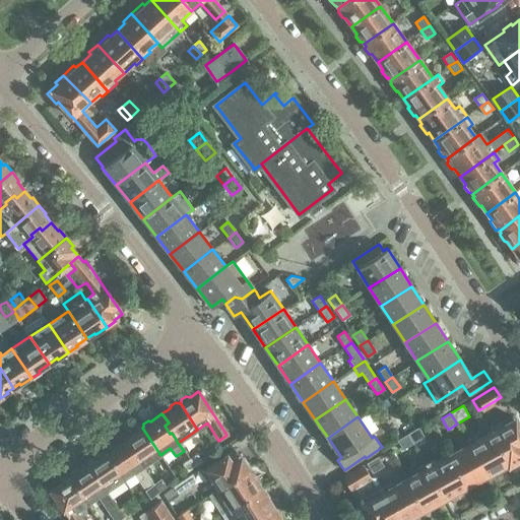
[(513,464),(514,465),(519,461),(519,431),(512,416),(489,429),(491,433),(510,466),(513,464)]
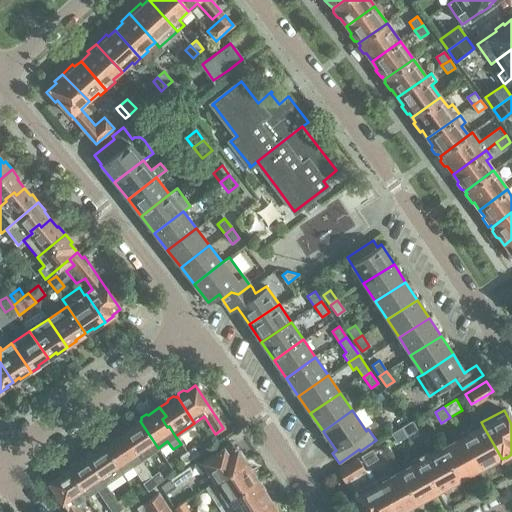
[(131,427),(121,434),(126,442),(129,440),(135,448),(133,450),(140,459),(158,448),(140,421),(139,421),(136,421),(131,424),(131,427)]
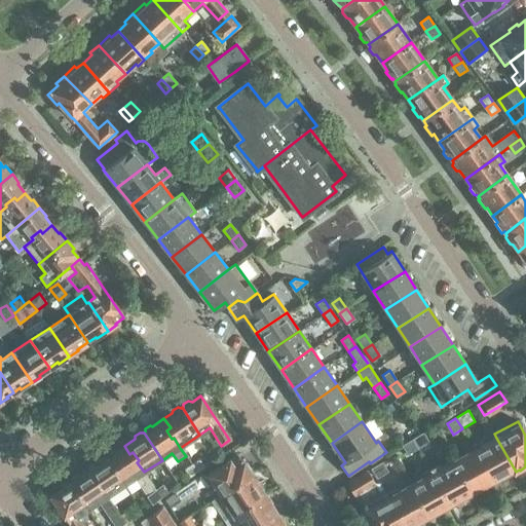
[(412,439),(418,449),(430,443),(424,433),(412,439)]
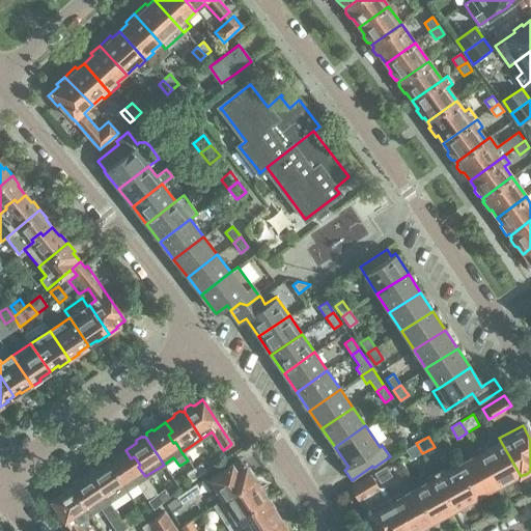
[(486,445),(476,450),(496,485),(507,479),(510,480),(519,475),(519,476),(521,476),(501,442),(488,448),(486,445)]
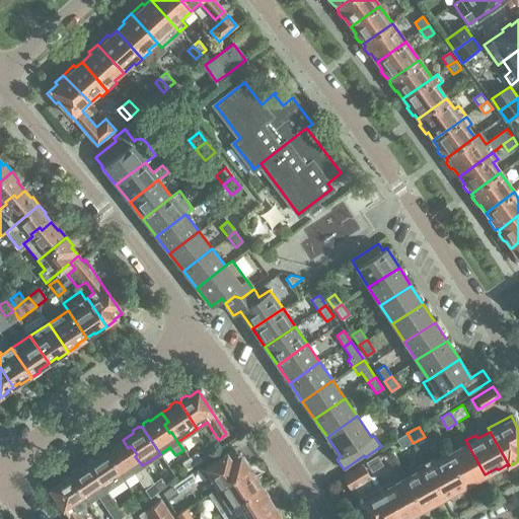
[(413,443),(406,433),(397,439),(403,449),(413,443)]
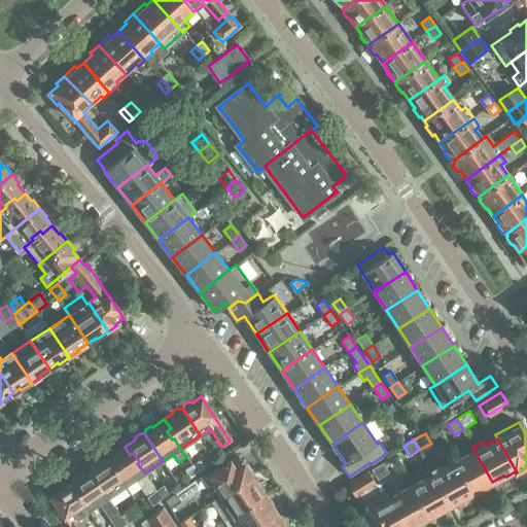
[(154,490),(144,472),(137,463),(139,461),(133,453),(130,455),(125,447),(115,453),(113,452),(108,455),(108,458),(107,458),(126,486),(136,479),(152,503),(161,498),(154,490)]
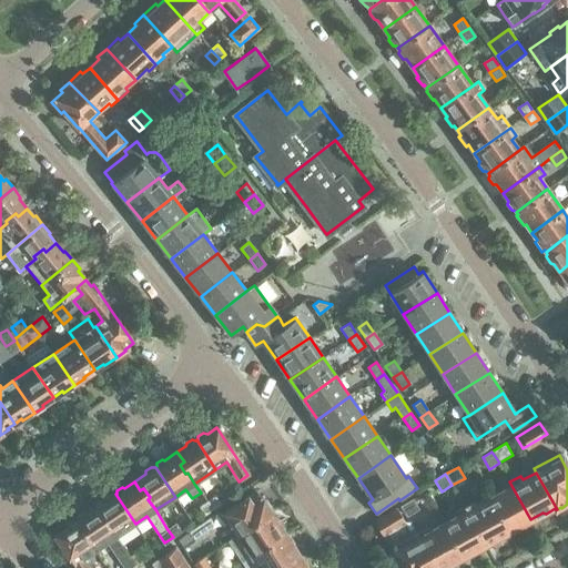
[(488,498),(508,534),(519,527),(519,525),(530,519),(509,482),(498,488),(500,492),(488,498)]
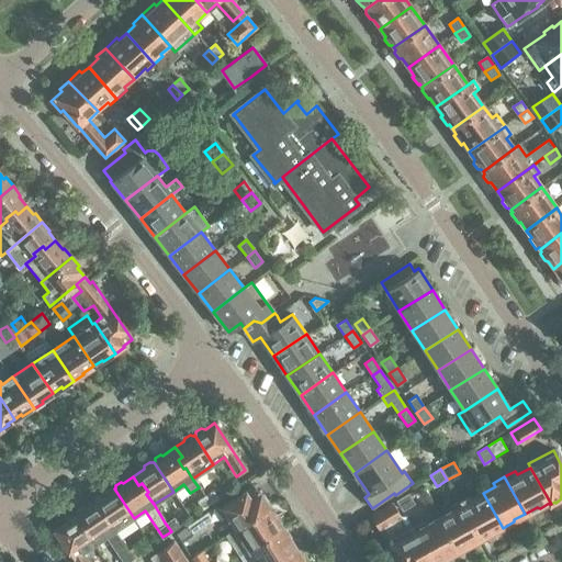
[(235,529),(268,507),(267,506),(268,503),(263,495),(260,495),(255,486),(218,510),(224,520),(228,518),(235,529)]
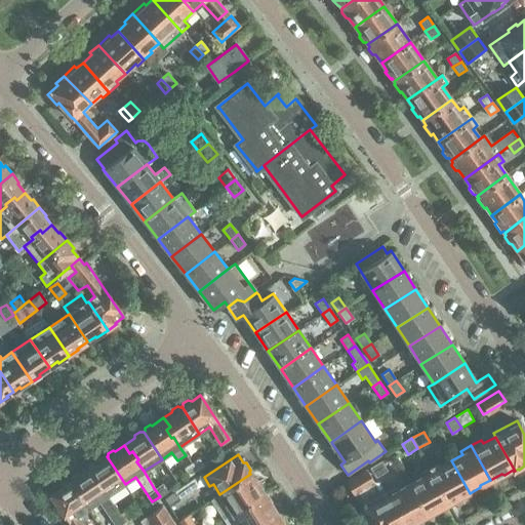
[(106,496),(125,484),(107,456),(106,457),(103,456),(97,460),(97,463),(87,470),(92,479),(95,477),(102,485),(99,487),(106,496)]
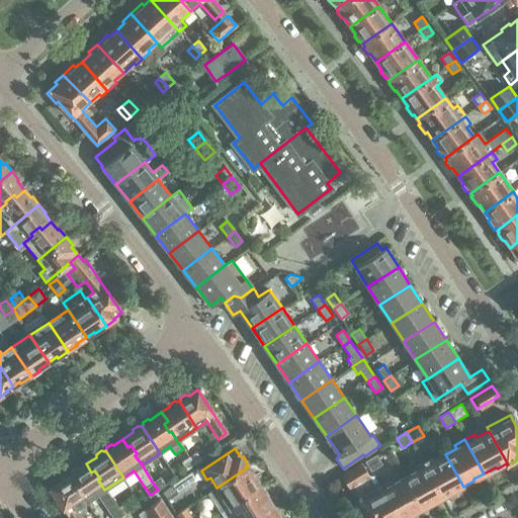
[(195,451),(188,456),(193,464),(200,459),(195,451)]
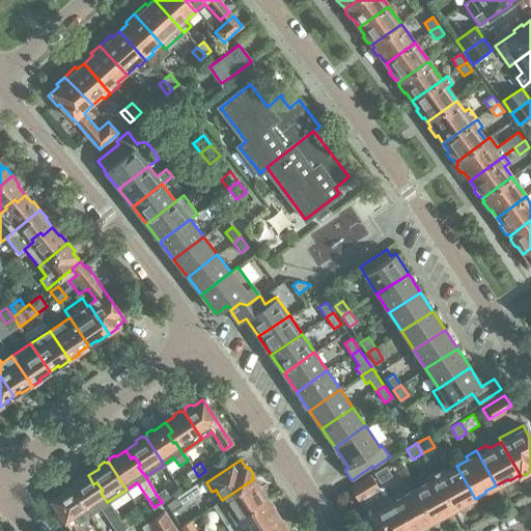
[(444,469),(434,474),(453,509),(464,503),(466,504),(475,499),(456,466),(446,472),(444,469)]
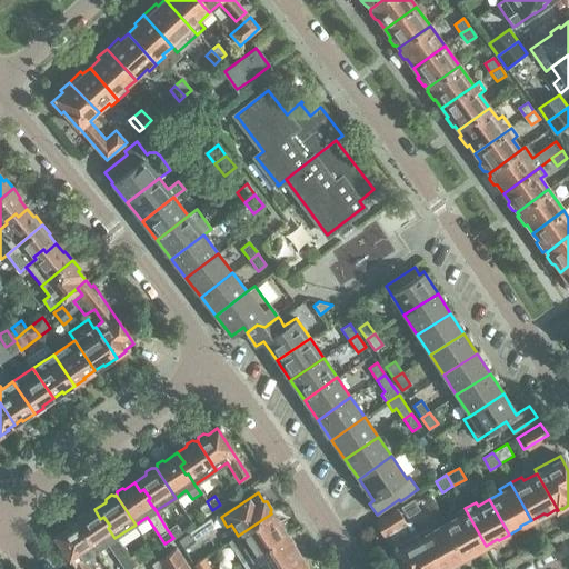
[(420,511),(418,508),(413,500),(401,507),(408,518),(420,511)]
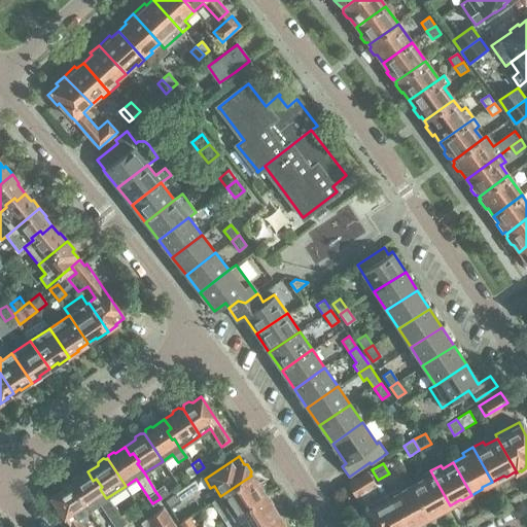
[(189,478),(197,472),(191,464),(184,469),(189,478)]
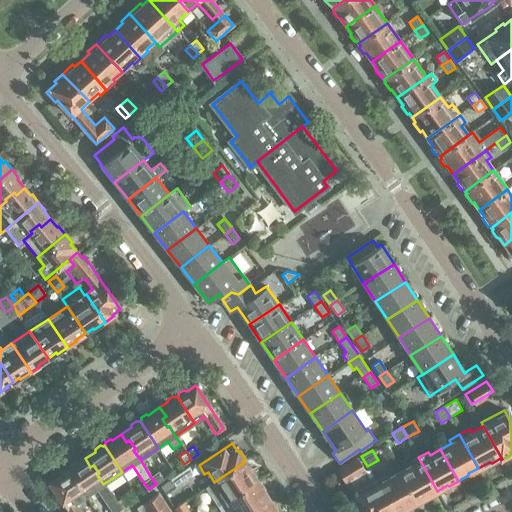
[(412,464),(398,472),(416,504),(426,499),(426,497),(437,491),(418,457),(411,461),(412,464)]
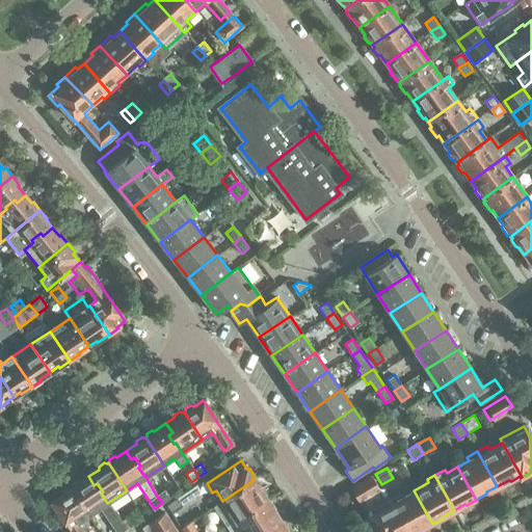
[(71,487),(70,488),(88,516),(100,508),(115,531),(122,531),(125,530),(120,522),(107,503),(101,494),(103,491),(97,483),(94,485),(88,476),(79,482),(76,481),(71,484),(71,487)]
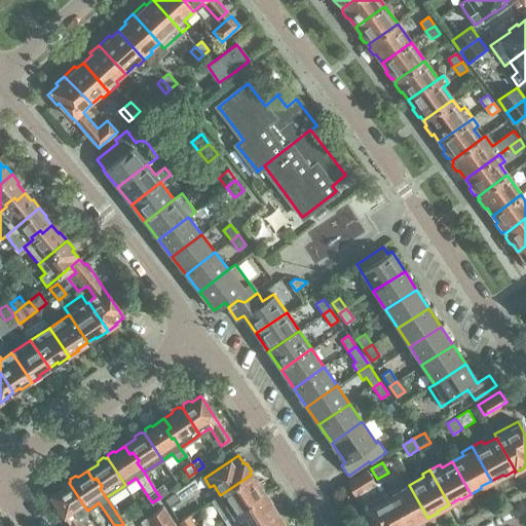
[(368,471),(349,482),(357,494),(364,505),(384,494),(378,483),(375,483),(368,471)]
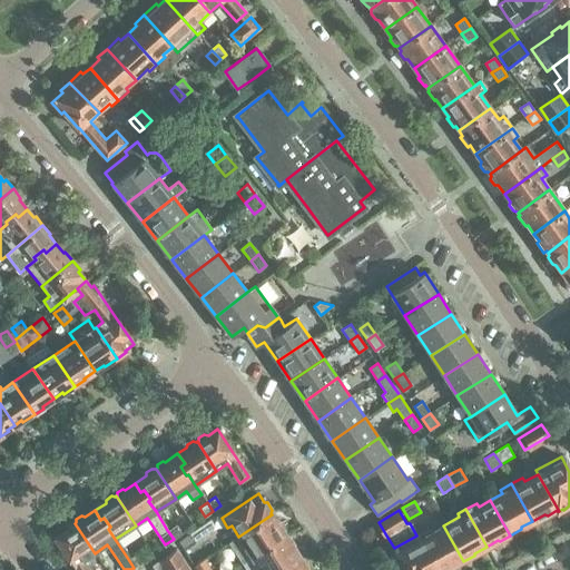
[(244,562),(253,557),(285,536),(284,534),(285,530),(281,522),(276,522),(272,514),(238,537),(231,541),(244,562)]
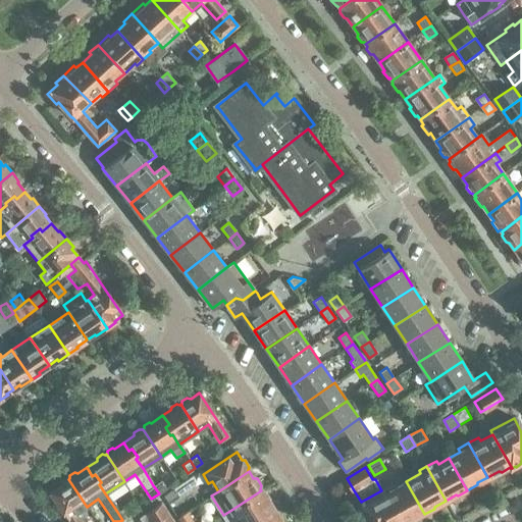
[(173,488),(178,496),(197,483),(192,475),(173,488)]
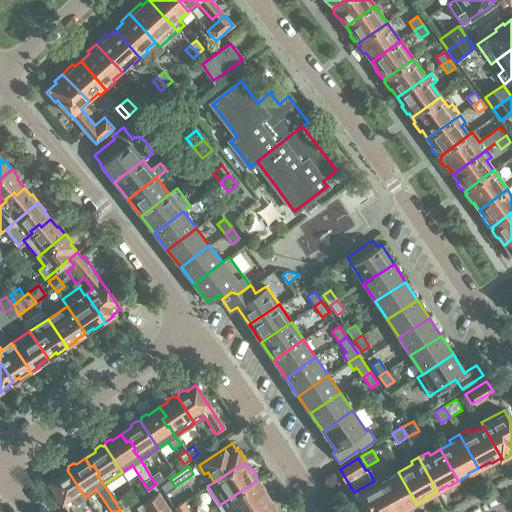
[(67,470),(65,471),(62,470),(58,473),(58,476),(49,482),(67,509),(69,511),(82,511),(81,511),(85,497),(67,470)]
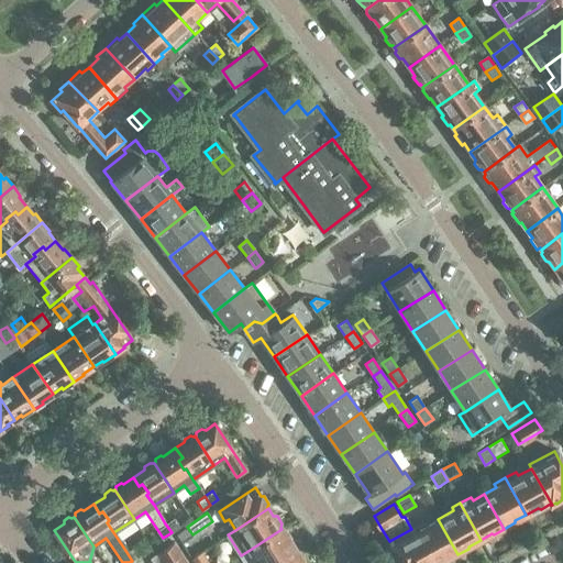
[(174,518),(165,523),(172,532),(179,527),(174,518)]
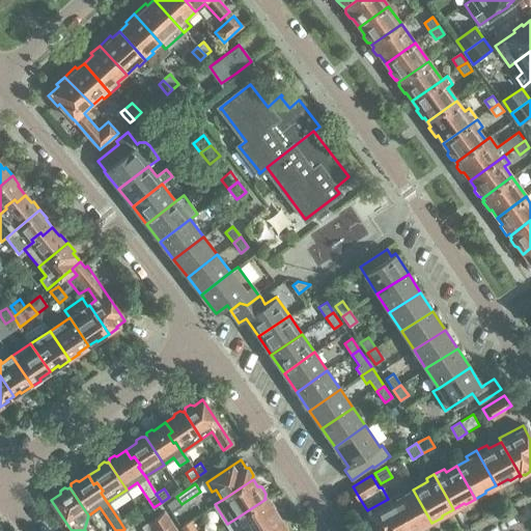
[(406,530),(412,530),(420,527),(423,528),(431,523),(413,490),(401,496),(399,493),(388,499),(406,530)]
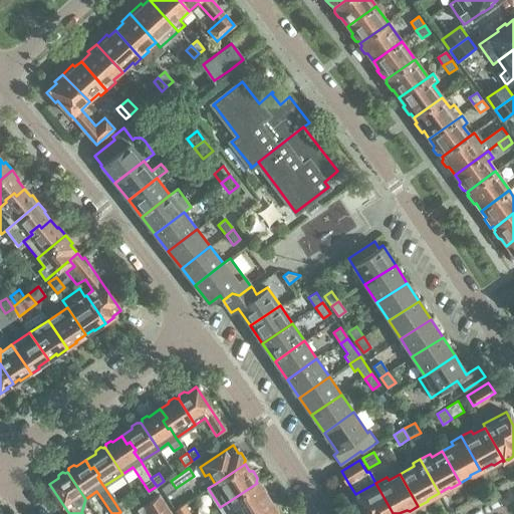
[(249,513),(269,501),(265,495),(266,492),(262,485),(258,485),(257,483),(228,502),(234,512),(231,513),(249,513)]
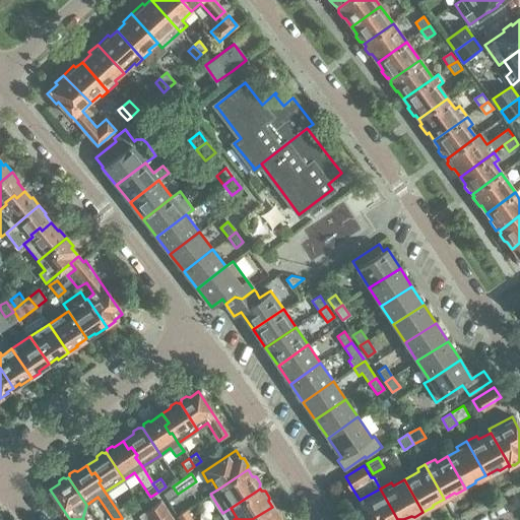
[(397,519),(380,489),(360,500),(370,519),(397,519)]
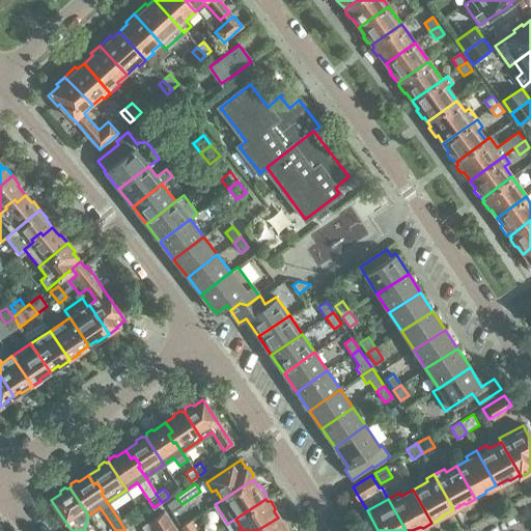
[(177,530),(165,511),(143,526),(145,530),(177,530)]
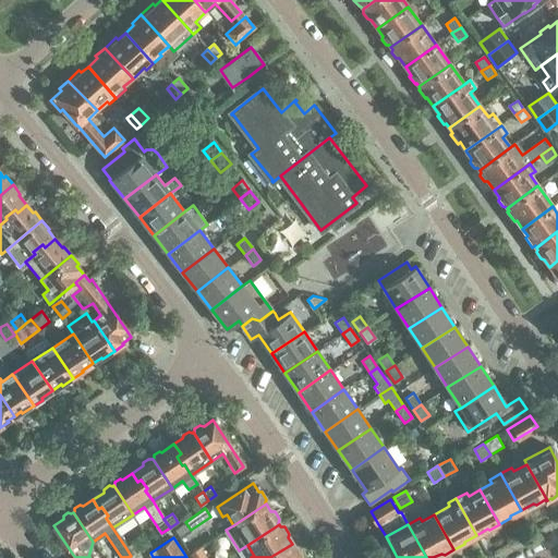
[(131,556),(140,550),(133,542),(125,547),(131,556)]
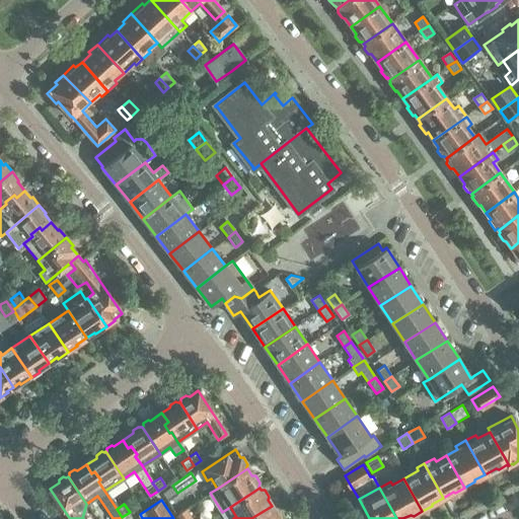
[(280,518),(281,515),(277,508),(274,508),(272,506),(251,518),(280,518)]
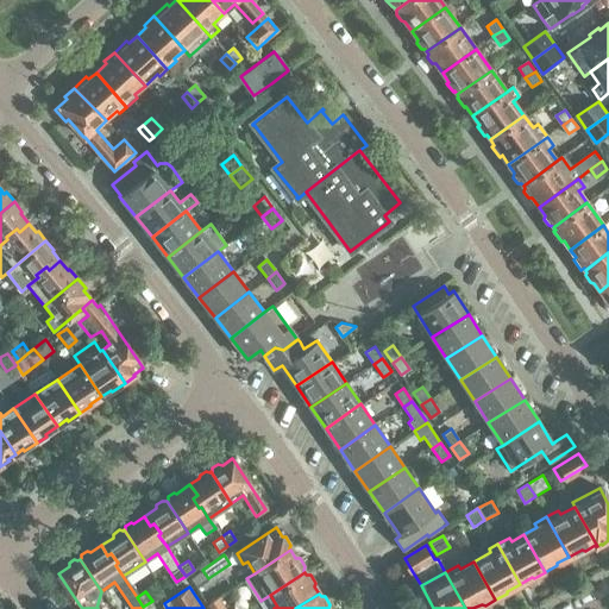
[(422,608),(424,608),(414,594),(403,601),(408,608),(422,608)]
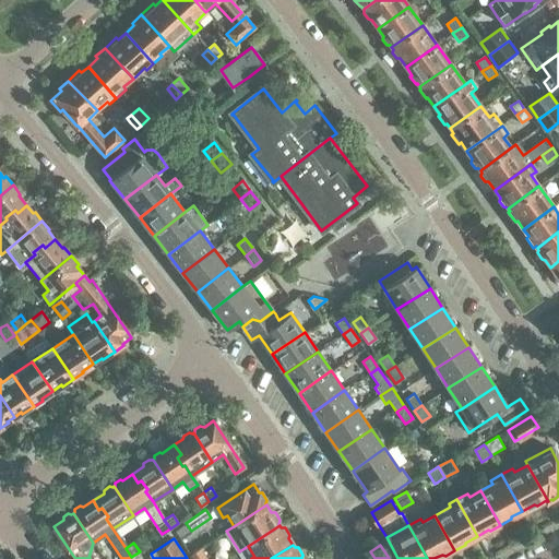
[(213,558),(210,558),(207,558),(201,547),(190,554),(193,558),(213,558)]
